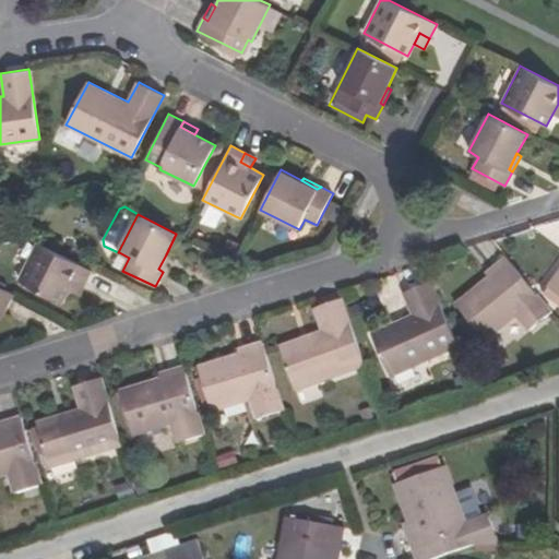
[(74,280),(84,284),(92,270),(37,242),(19,280),(62,302),(70,289),(74,280)]
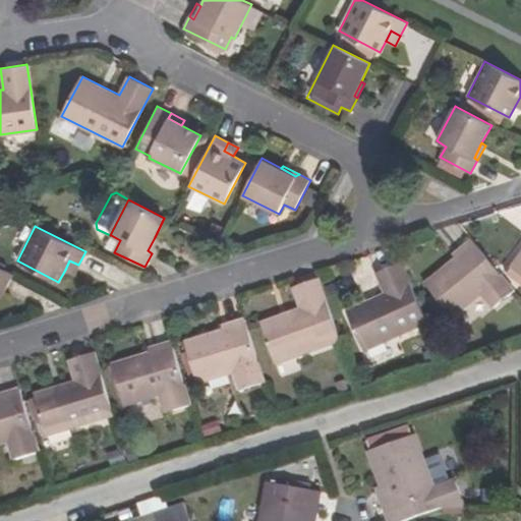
[(120,240),(111,235),(105,247),(114,252),(120,240)]
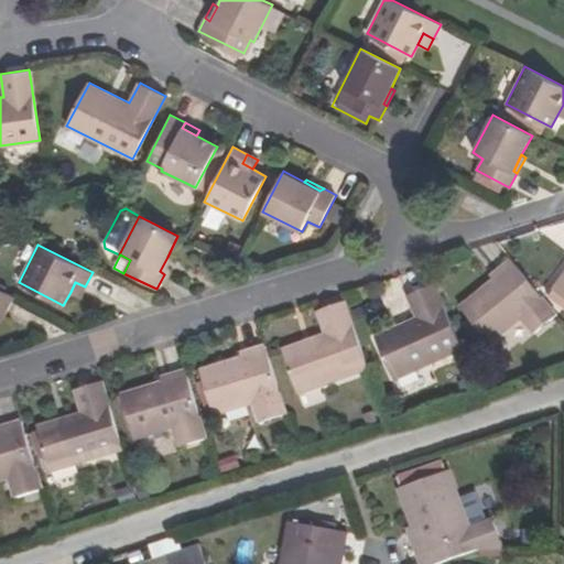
[(172,259),(167,257),(160,271),(164,274),(172,259)]
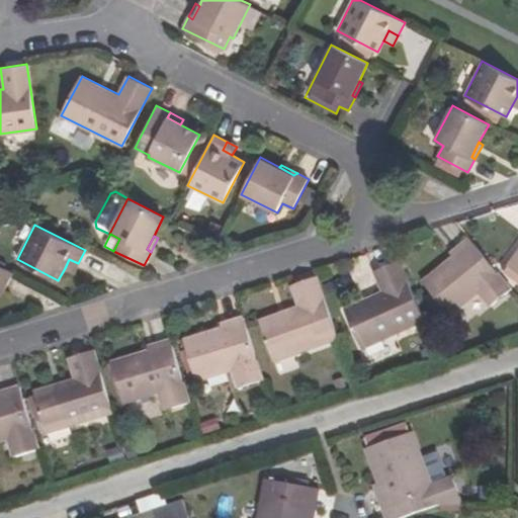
[(422,281),(435,298),(449,316),(455,312),(478,293),(490,307),(510,290),(467,239),(454,249),(457,252),(452,257),(422,281)]
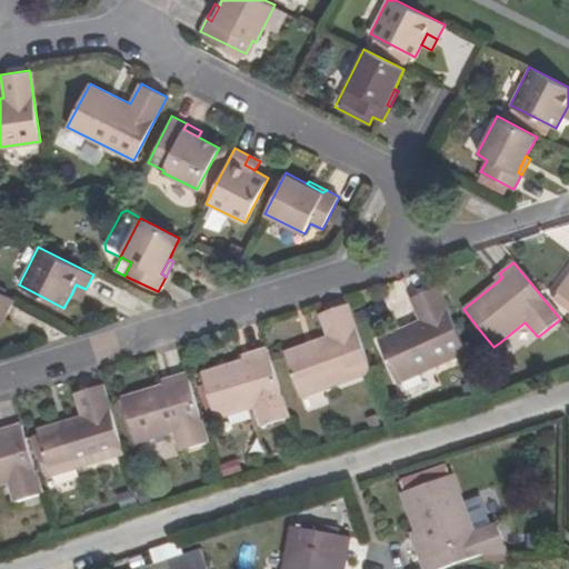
[(568,276),(558,292),(568,300),(568,276)]
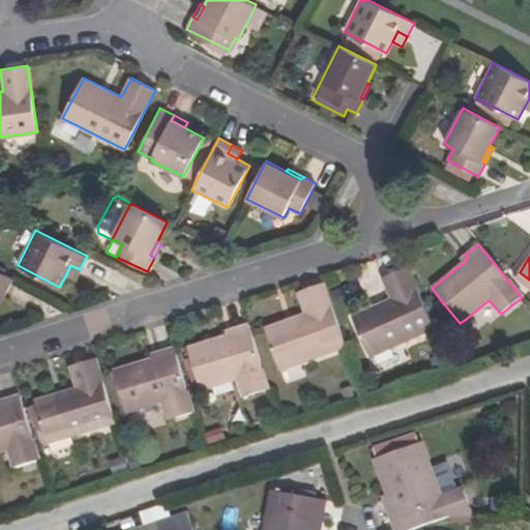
[(75,278),(80,269),(70,265),(66,274),(75,278)]
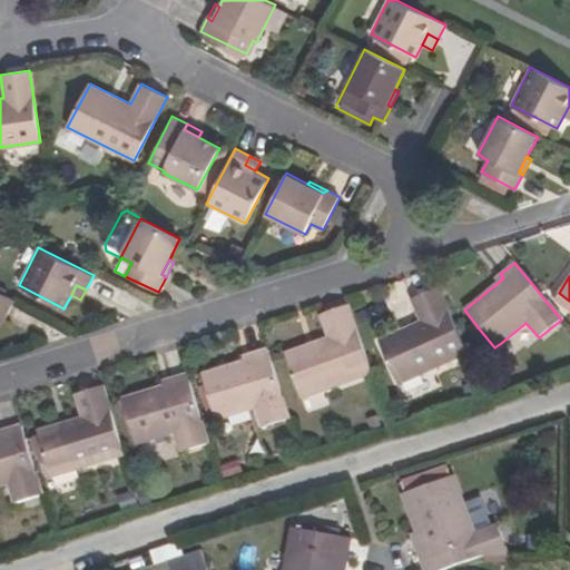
[(379,341),(399,384),(468,354),(438,288),(411,300),(421,321),(379,341)]
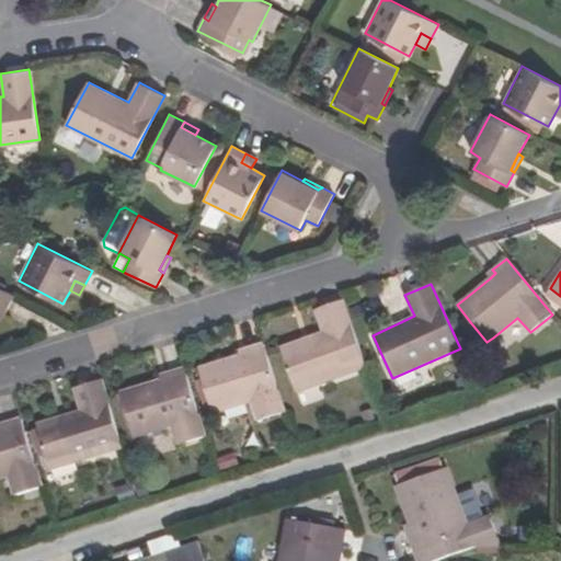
[(0,306),(7,309),(13,295),(0,288),(0,306)]
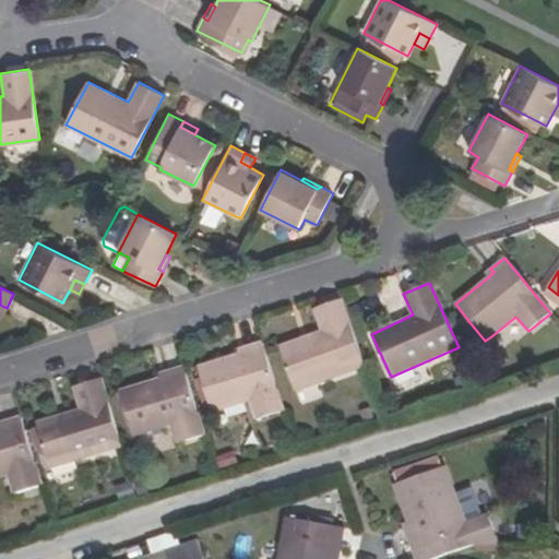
[(280,345),(296,391),(365,366),(341,299),(313,308),(322,331),(280,345)]
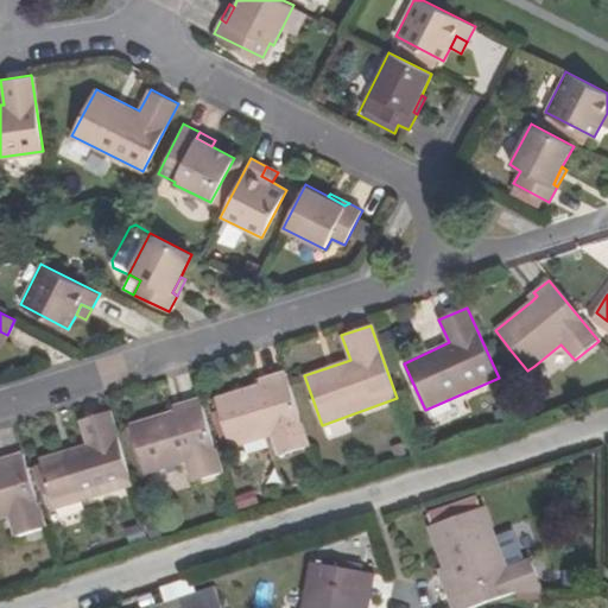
[(520,375),(527,371),(511,350),(505,356),(520,375)]
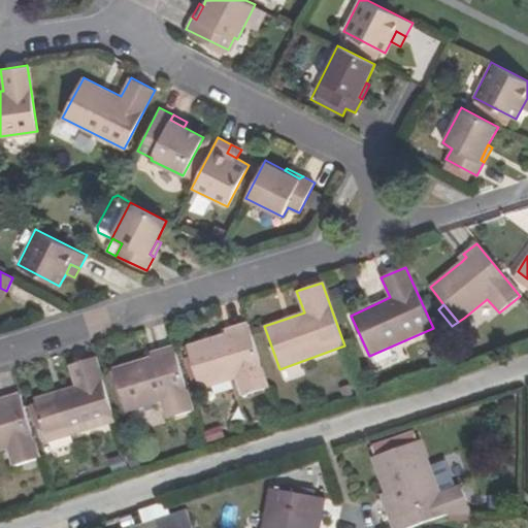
[(232,332),(225,334),(187,345),(200,389),(235,377),(241,396),(267,388),(248,323),(231,328),(232,332)]
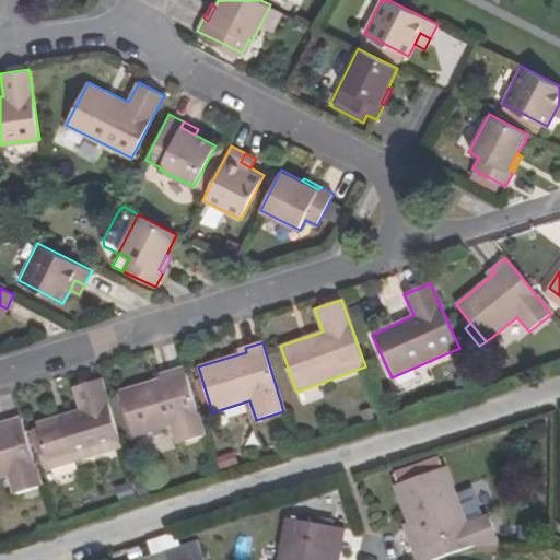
[(167,377),(161,378),(119,392),(133,436),(172,426),(178,444),(205,435),(184,366),(166,372),(167,377)]
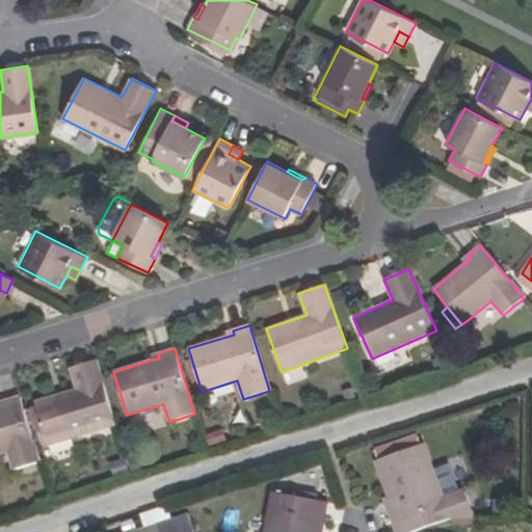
[(115,425),(96,360),(69,368),(76,390),(35,401),(48,446),(115,425)]
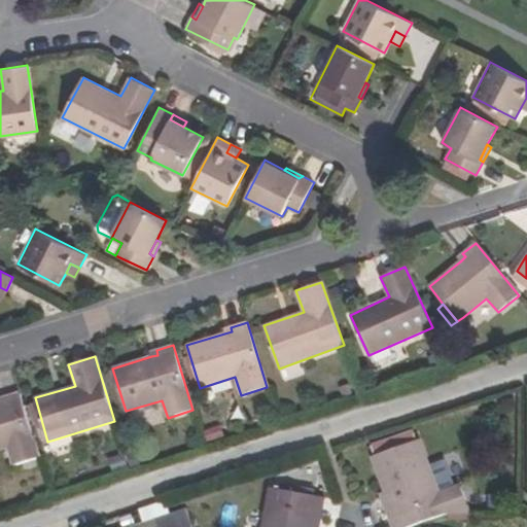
[(4,401),(0,401),(0,450),(8,448),(13,466),(39,457),(19,392),(3,397),(4,401)]
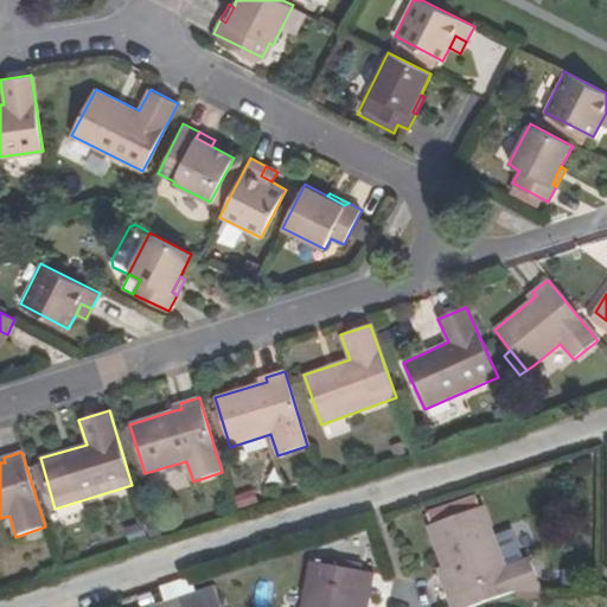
[(455,517),(432,525),(446,566),(455,593),(449,595),(453,606),(471,606),(511,592),(543,592),(531,558),(505,568),(481,508),(479,509),(475,497),(452,505),(455,517)]
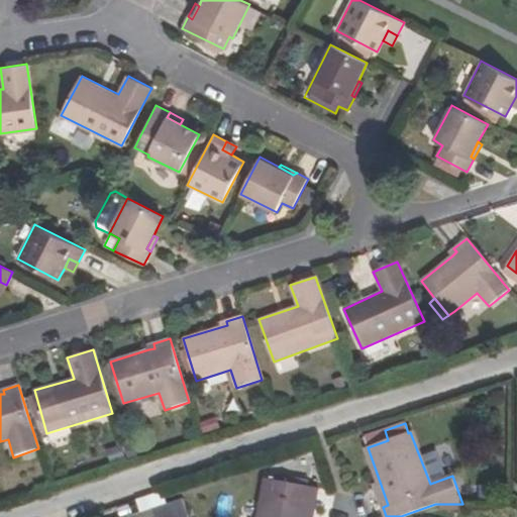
[(260,516),(305,516),(309,502),(316,504),(319,488),(268,479),(260,516)]
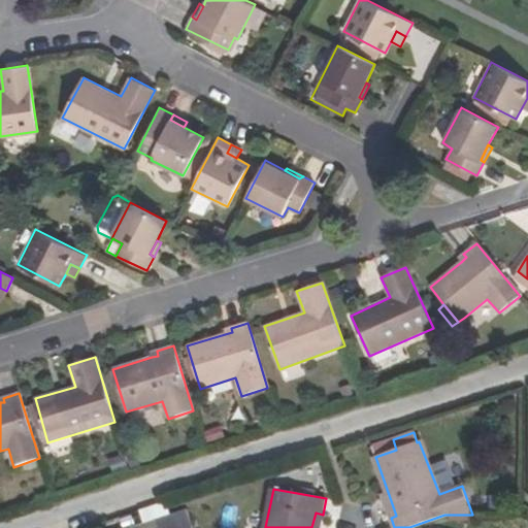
[(396,516),(388,492),(382,495),(391,518),(396,516)]
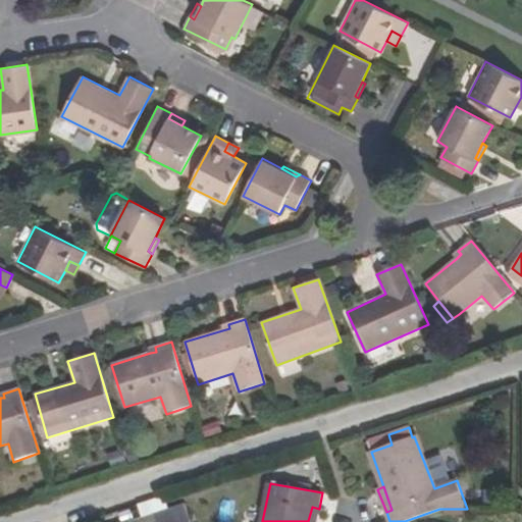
[(162,521),(190,521),(185,504),(159,511),(162,521)]
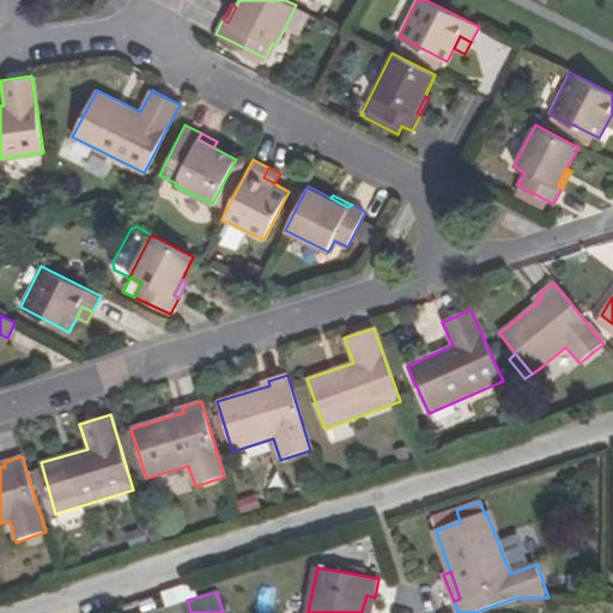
[(366,595),(362,612),(371,612),(375,598),(366,595)]
